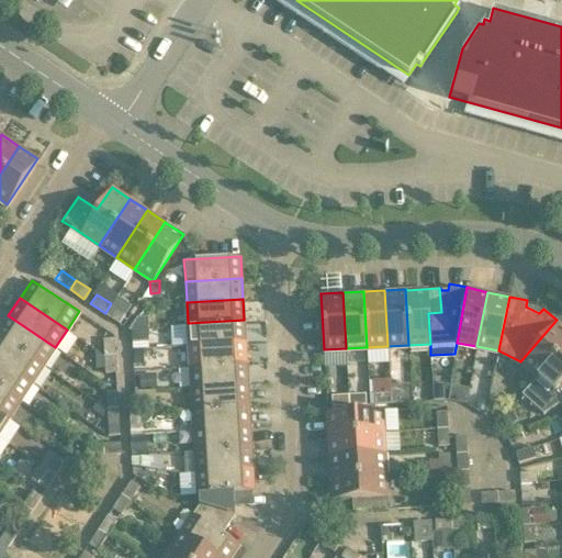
[(125,312),(111,303),(105,313),(119,322),(125,312)]
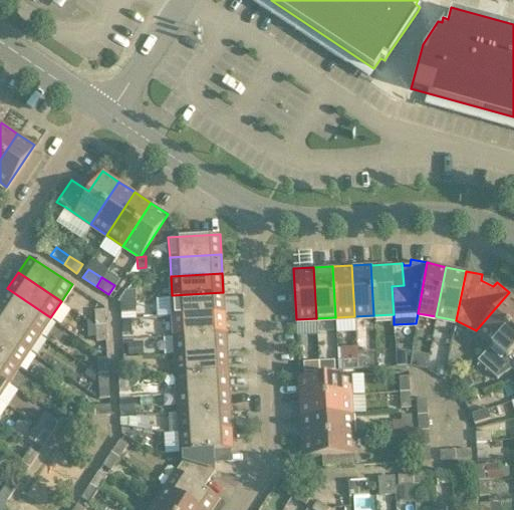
[(50,317),(7,288),(0,299),(0,306),(39,333),(50,317)]
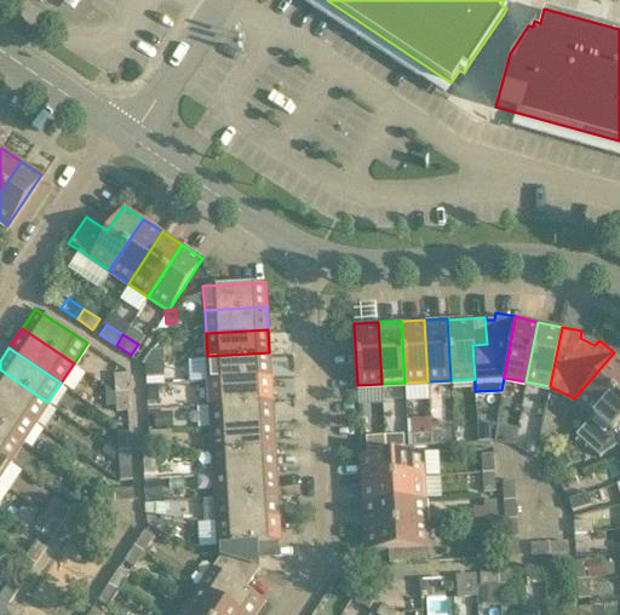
[(153,349),(145,360),(164,358),(164,349),(153,349)]
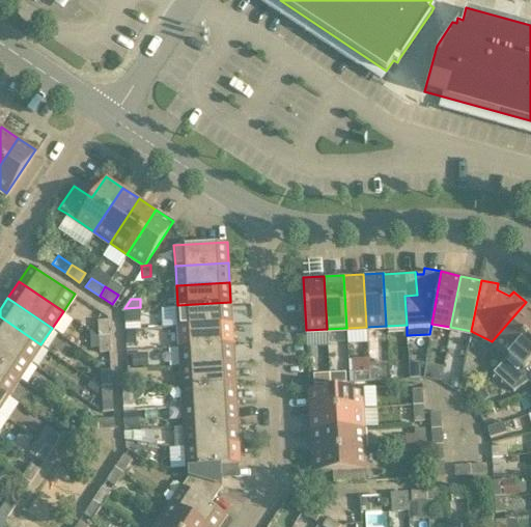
[(178,325),(231,322),(230,302),(177,305),(178,325)]
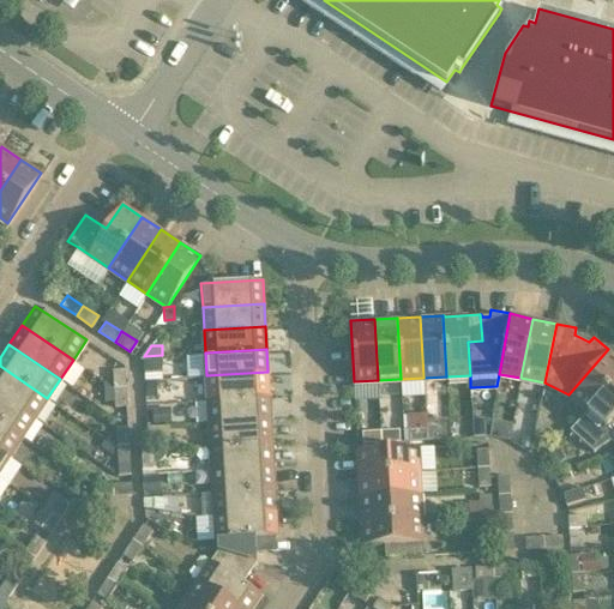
[(613,379),(613,354),(608,349),(569,395),(587,411),(613,379)]
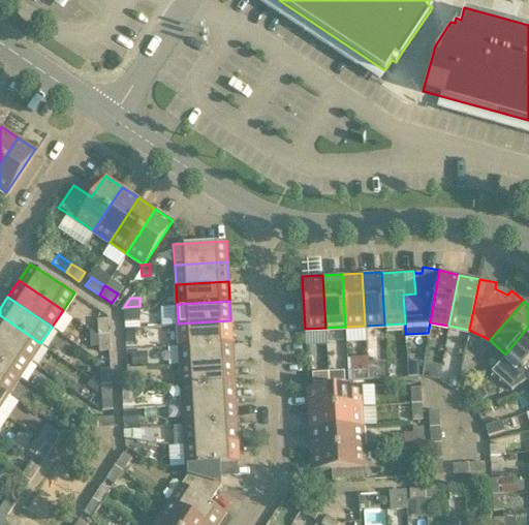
[(139,306),(124,307),(125,321),(141,320),(139,306)]
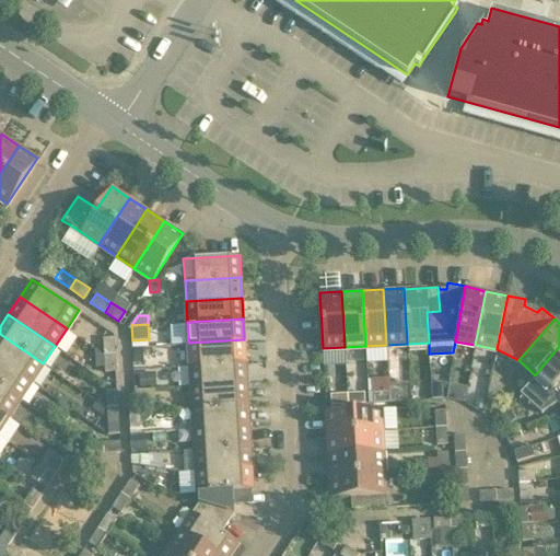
[(0,334),(0,359),(32,381),(43,363),(0,334)]
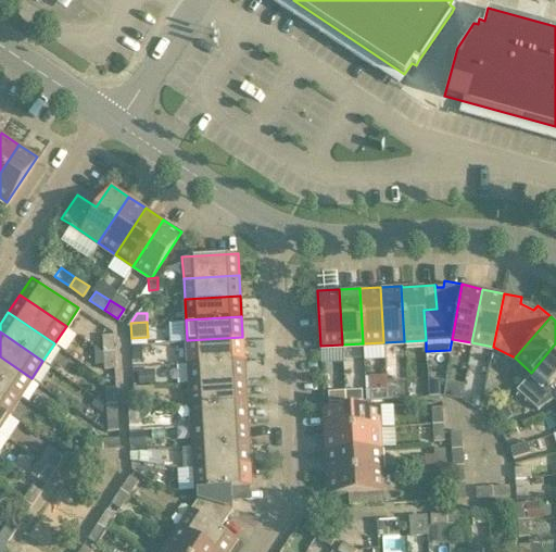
[(114,350),(113,333),(102,334),(102,350),(114,350)]
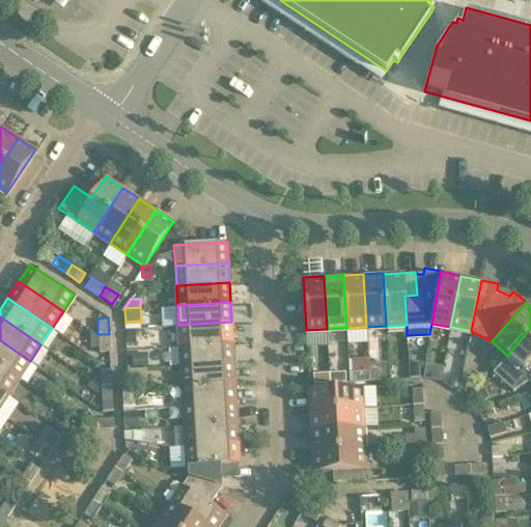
[(179,345),(232,342),(231,322),(178,325),(179,345)]
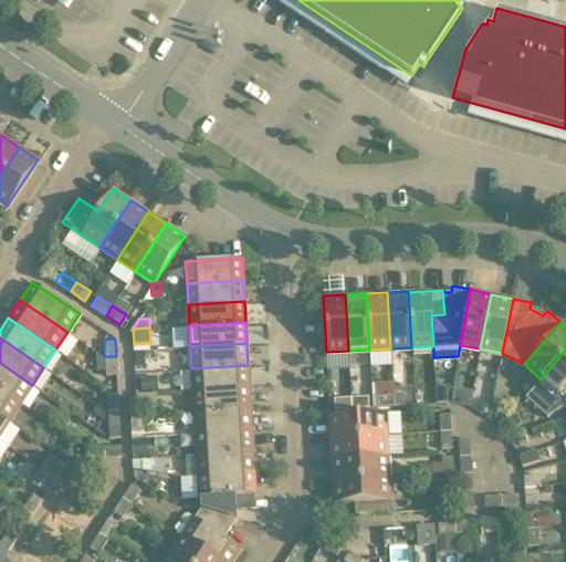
[(564,404),(557,394),(565,383),(565,350),(541,380),(525,396),(547,416),(547,415),(564,404)]
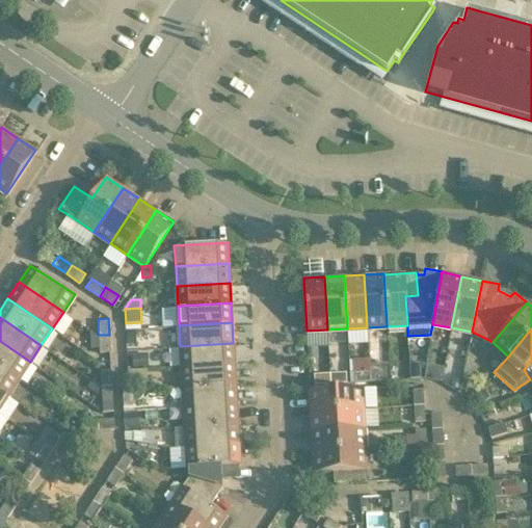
[(135,330),(127,330),(127,341),(135,341),(135,330)]
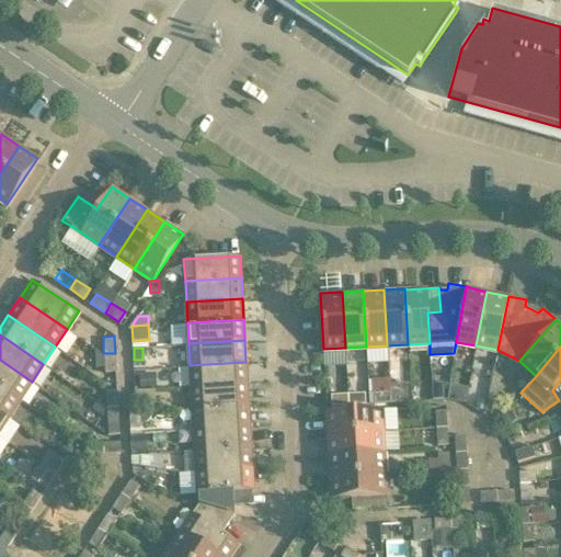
[(116,370),(115,353),(103,353),(104,371),(116,370)]
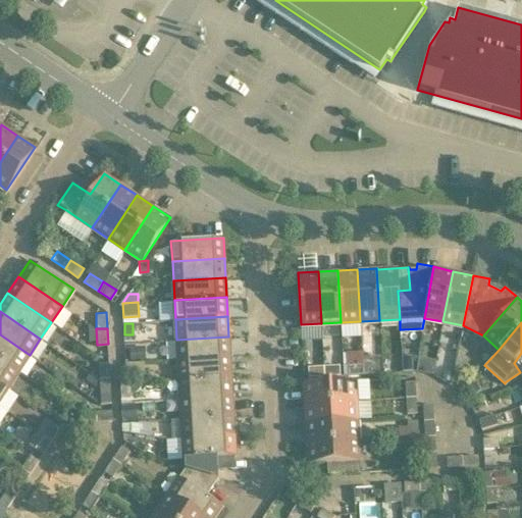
[(30,355),(0,334),(0,358),(18,371),(30,355)]
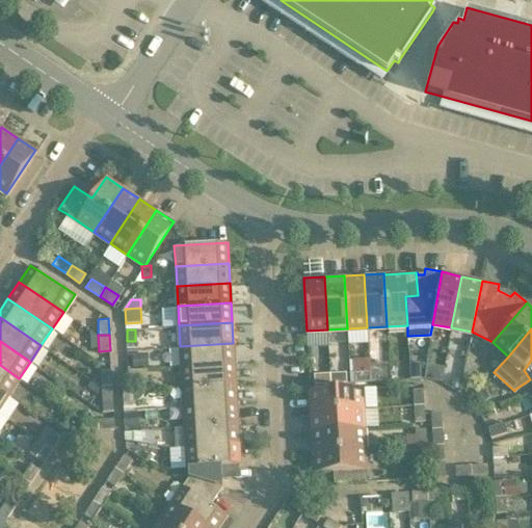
[(181,366),(235,363),(233,343),(180,346),(181,366)]
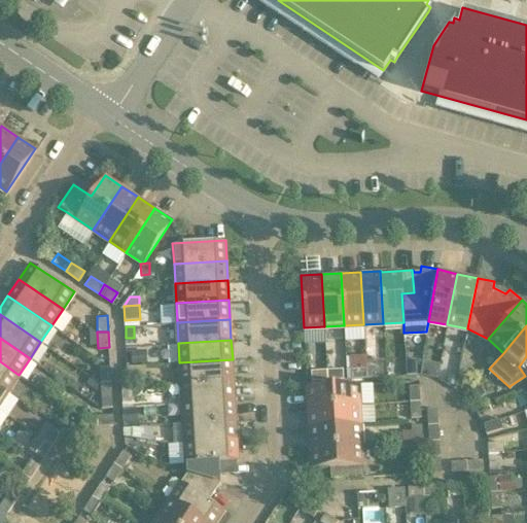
[(131,349),(131,361),(142,360),(141,348),(131,349)]
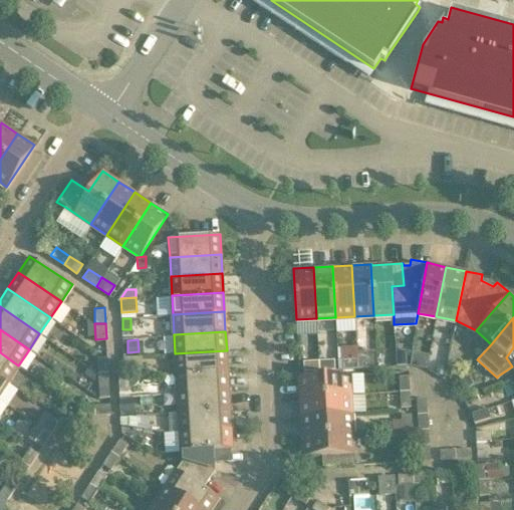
[(396,364),(406,363),(406,348),(395,349),(396,364)]
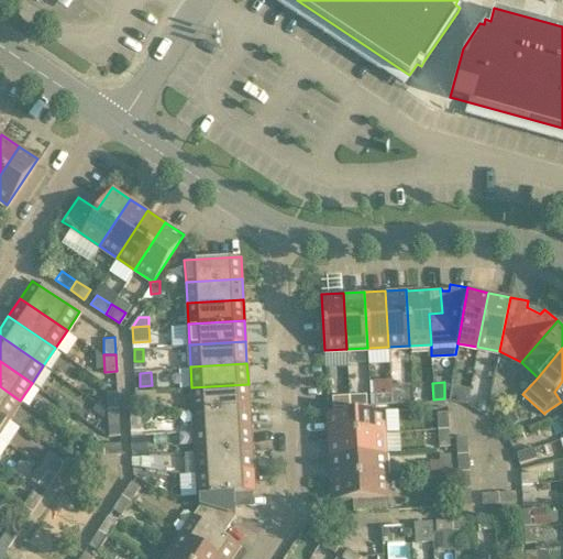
[(194,408),(250,405),(249,384),(191,387),(194,408)]
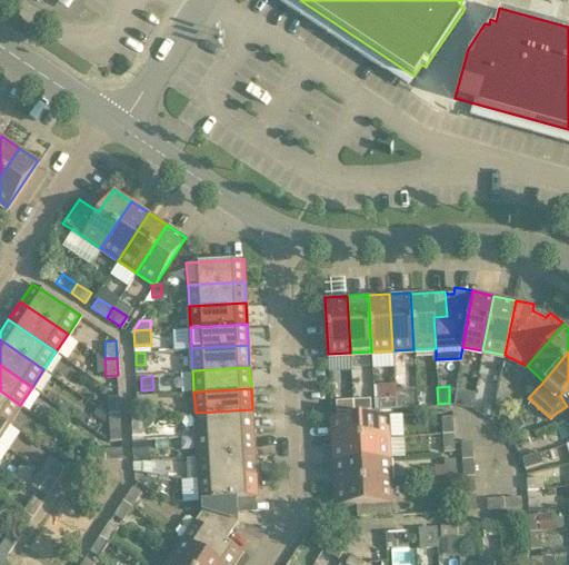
[(0,390),(0,416),(8,423),(20,405),(0,390)]
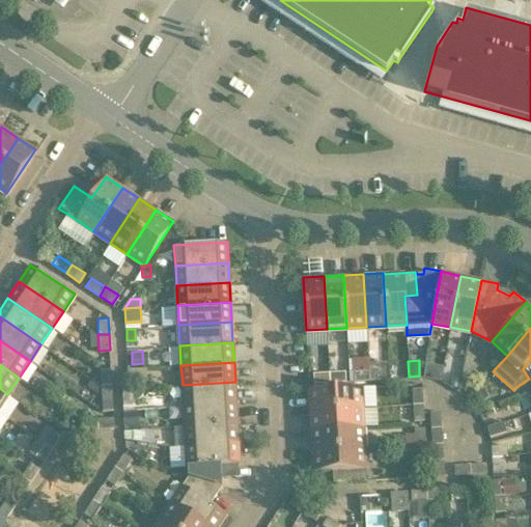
[(100,368),(101,384),(111,384),(110,367),(100,368)]
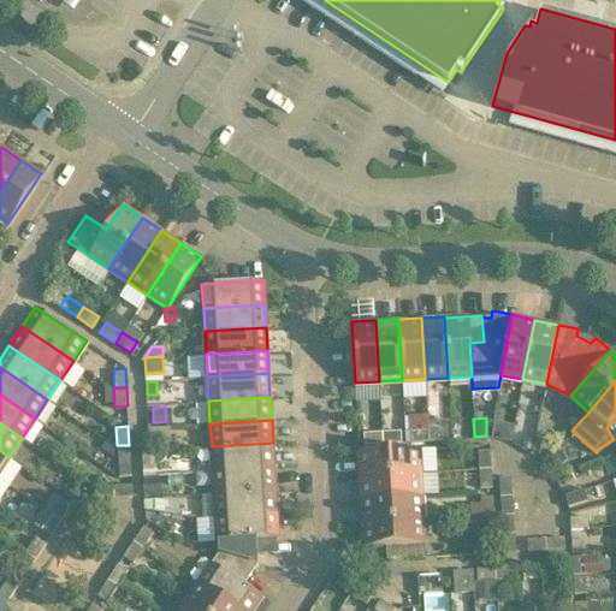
[(427,427),(428,439),(448,438),(446,426),(427,427)]
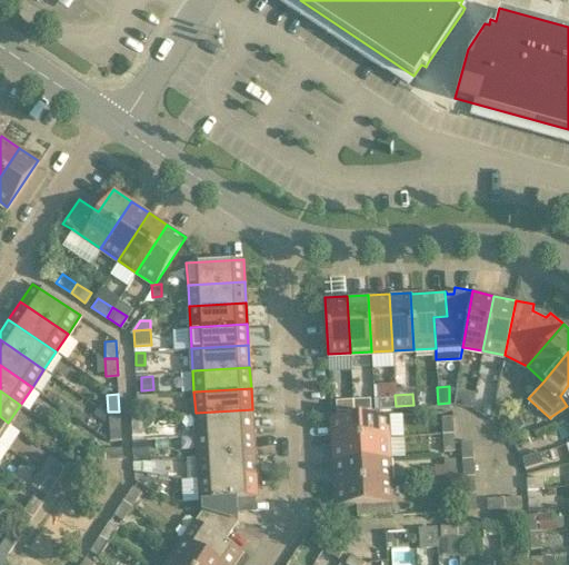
[(378,396),(379,407),(396,406),(395,395),(378,396)]
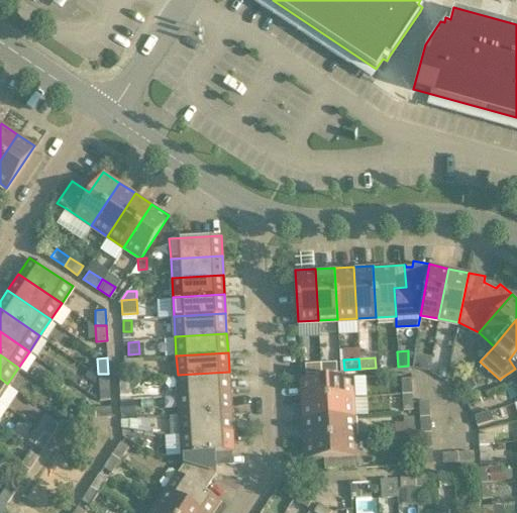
[(320,362),(321,371),(336,370),(336,361),(320,362)]
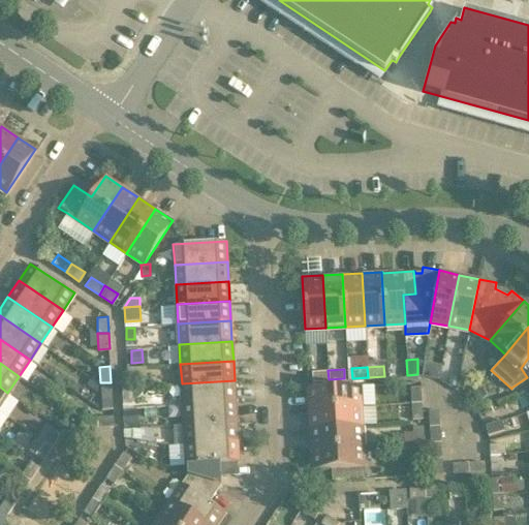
[(120,370),(121,387),(131,385),(130,370),(120,370)]
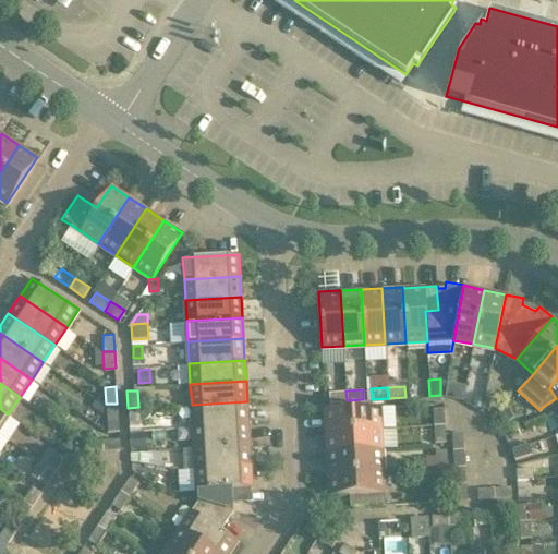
[(329,390),(329,401),(329,402),(347,400),(346,390),(329,390)]
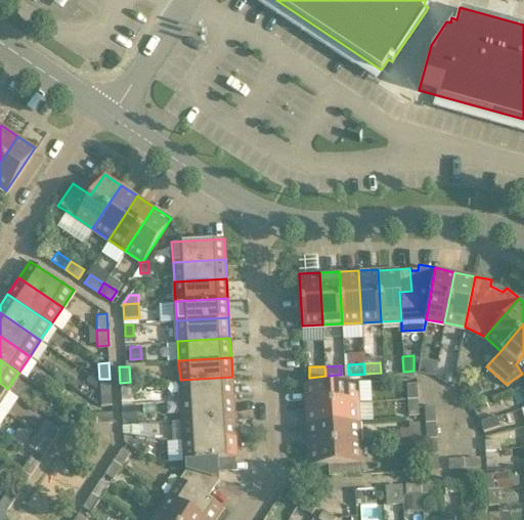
[(451,380),(452,371),(446,369),(444,378),(451,380)]
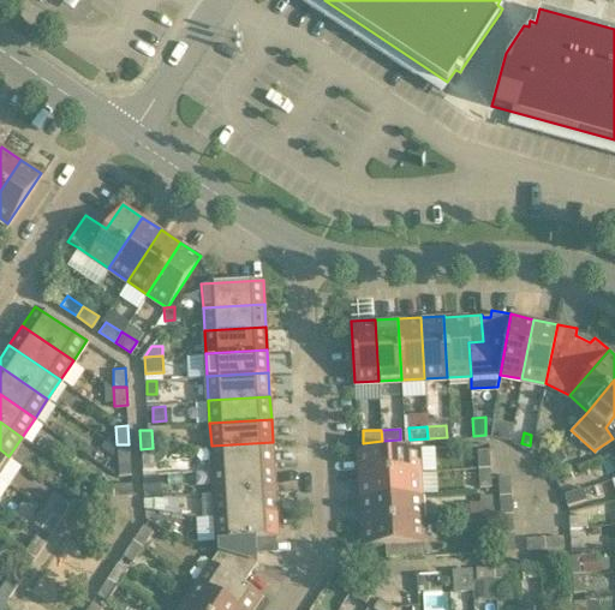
[(117,442),(105,434),(99,442),(111,450),(117,442)]
